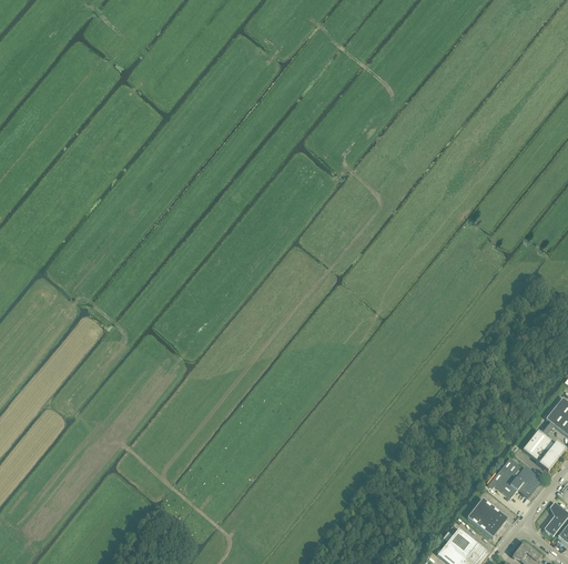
[(567,400),(563,395),(546,418),(550,421),(554,423),(567,434),(567,400)]
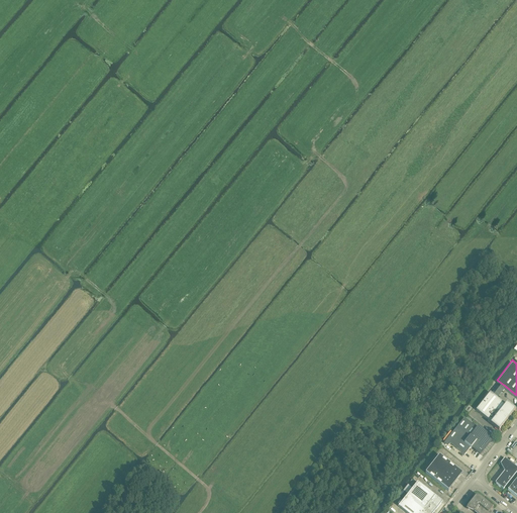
[(490,390),(476,407),(492,419),(491,421),(499,427),(506,419),(507,420),(510,416),(508,415),(515,407),(507,400),(506,402),(497,395),(504,385),(501,383),(494,392),(490,390)]
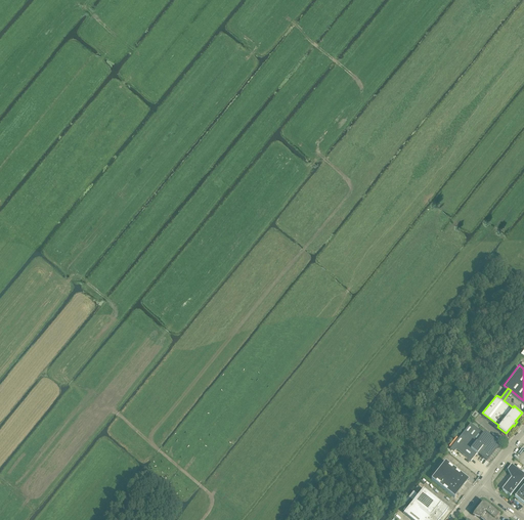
[(455,445),(471,458),(477,450),(477,451),(478,450),(487,458),(499,441),(484,430),(484,431),(473,423),(455,445)]
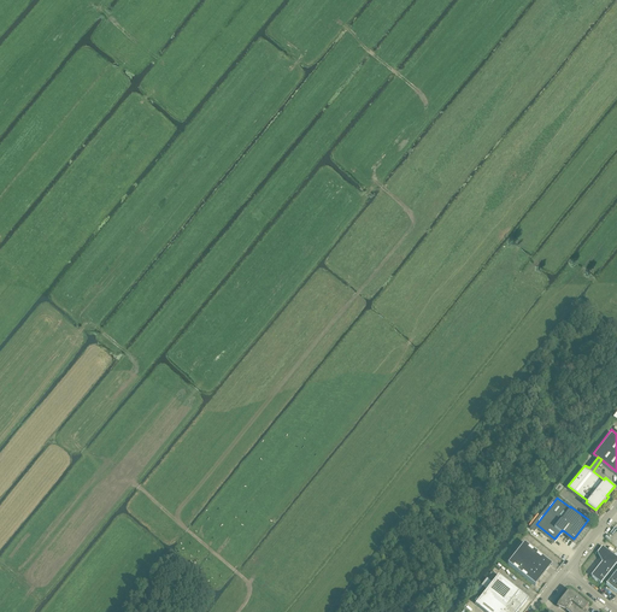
[(507,560),(535,582),(535,581),(551,560),(551,562),(552,560),(524,539),(507,560)]
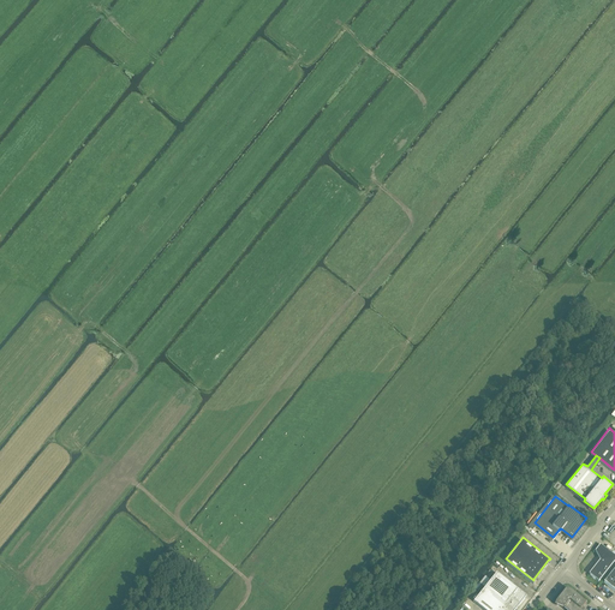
[(595,546),(597,551),(601,555),(595,566),(593,564),(589,570),(598,578),(614,556),(614,552),(599,540),(595,546)]
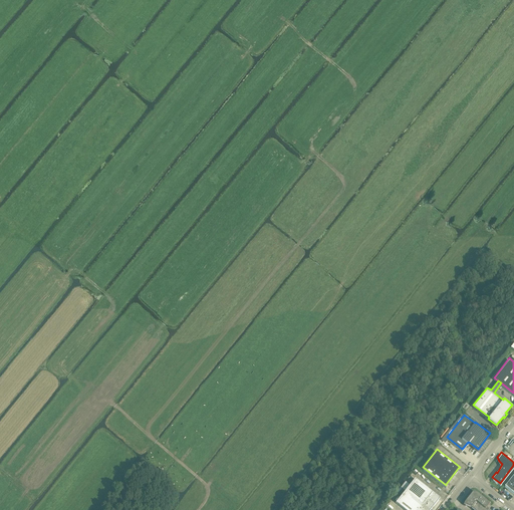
[(513,472),(505,483),(505,484),(513,491),(513,472)]
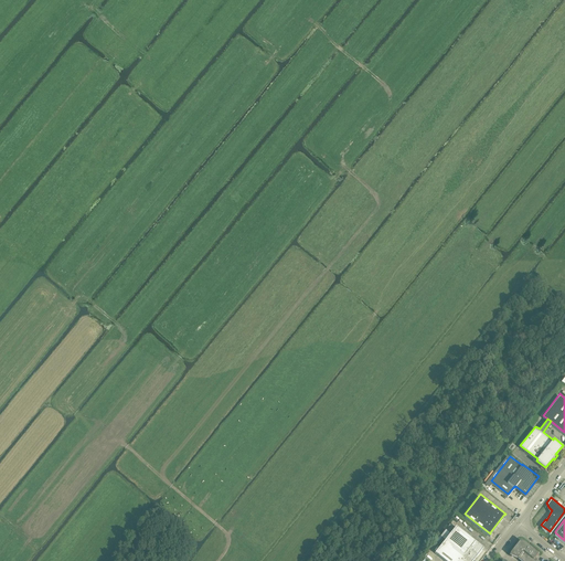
[(456,524),(446,537),(472,559),(483,544),(456,524)]
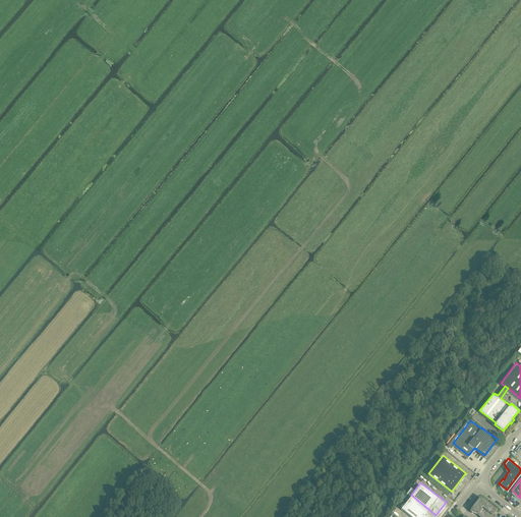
[(433,516),(436,515),(411,495),(401,507),(413,516),(433,516)]
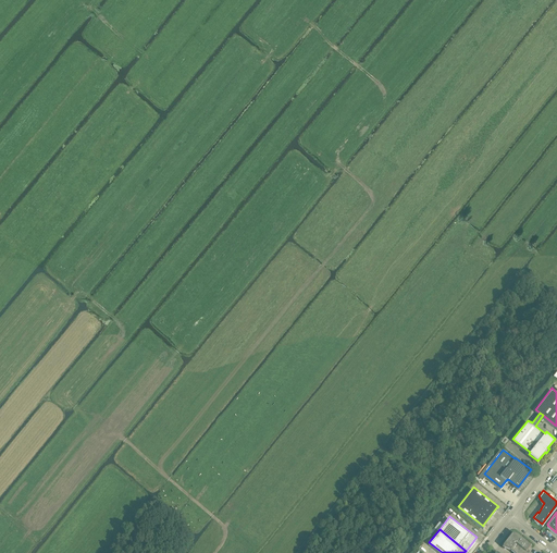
[(543,552),(541,551),(540,552),(541,552),(539,552),(533,552),(532,552),(528,548),(530,544),(531,544),(531,543),(514,529),(503,542),(504,542),(503,544),(510,548),(516,552),(543,552)]
